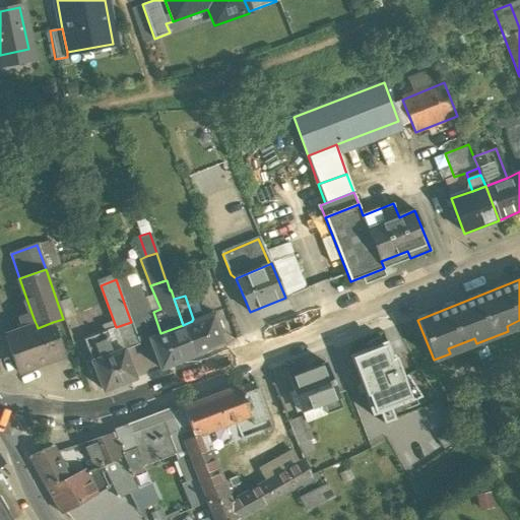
[(135,299),(124,303),(131,322),(132,325),(142,320),(135,299)]
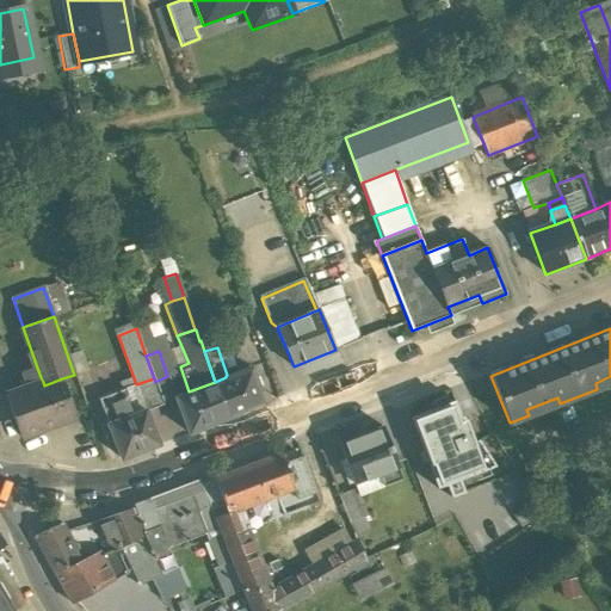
[(37,368),(25,372),(29,382),(41,377),(37,368)]
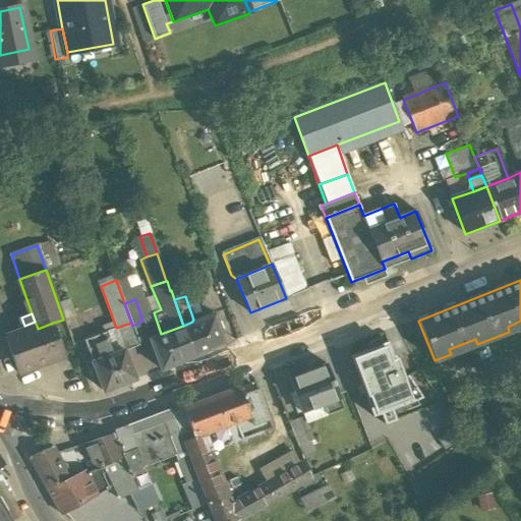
[(183,326),(194,356),(225,344),(214,313),(192,322),(183,326)]
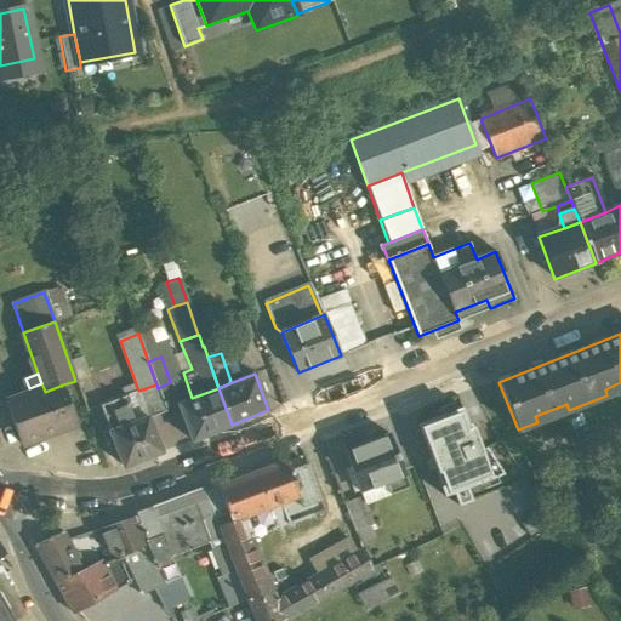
[(44,388),(6,400),(22,445),(24,444),(23,443),(74,425),(75,426),(78,425),(63,385),(45,392),(44,388)]
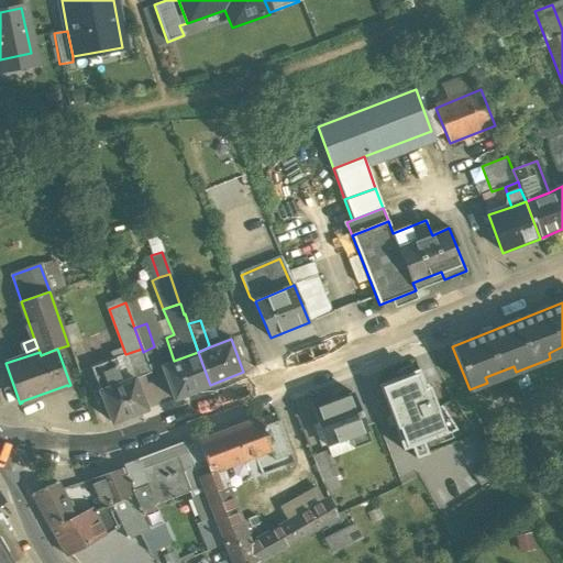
[(142,349),(125,354),(134,377),(134,378),(150,373),(143,352),(142,349)]
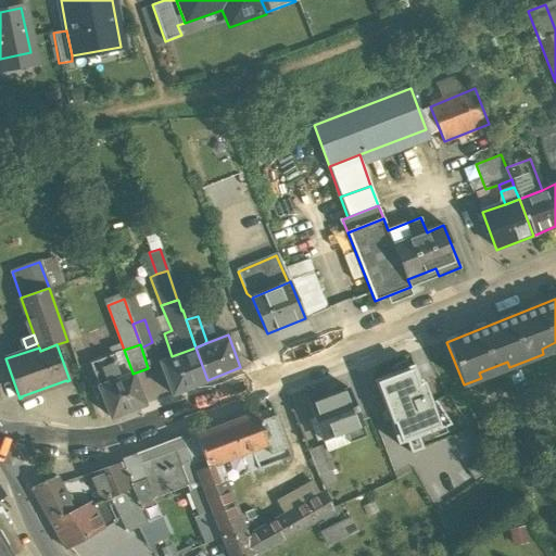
[(172,356),(160,362),(172,394),(207,380),(196,348),(172,356)]
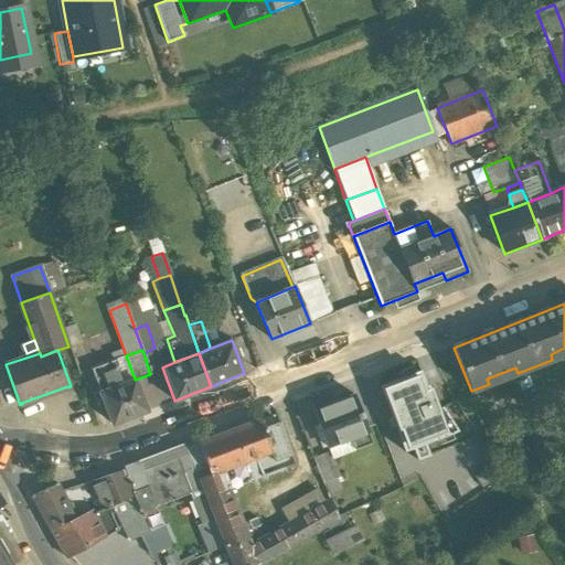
[(114,360),(91,369),(99,393),(124,383),(114,360)]
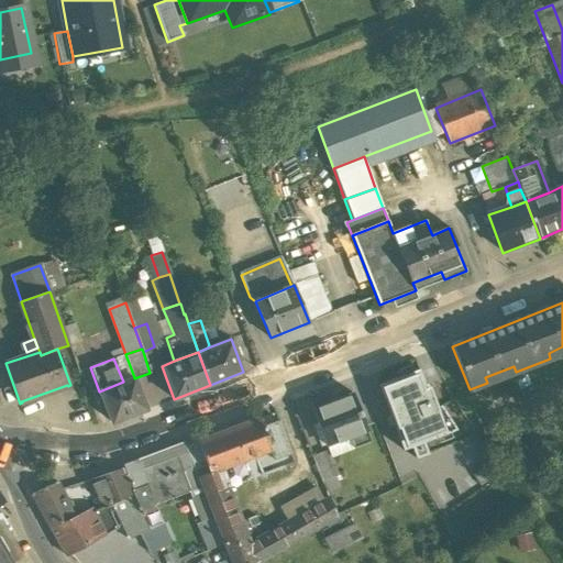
[(378,385),(404,450),(412,446),(417,459),(429,454),(424,442),(456,430),(441,406),(437,407),(427,384),(424,384),(419,370),(378,385)]
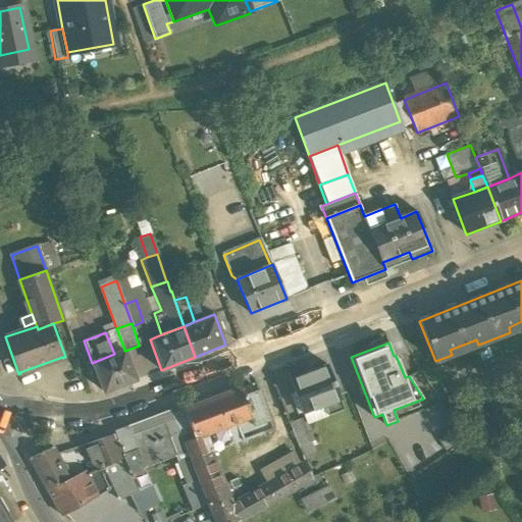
[(114,354),(92,363),(104,393),(136,379),(124,351),(124,350),(114,354)]
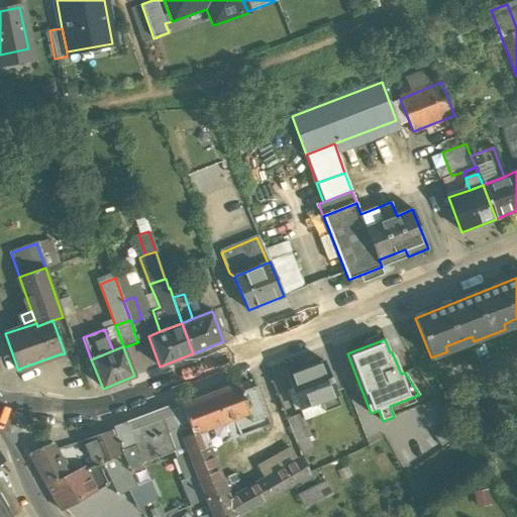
[(322,362),(286,376),(299,409),(335,395),(322,362)]
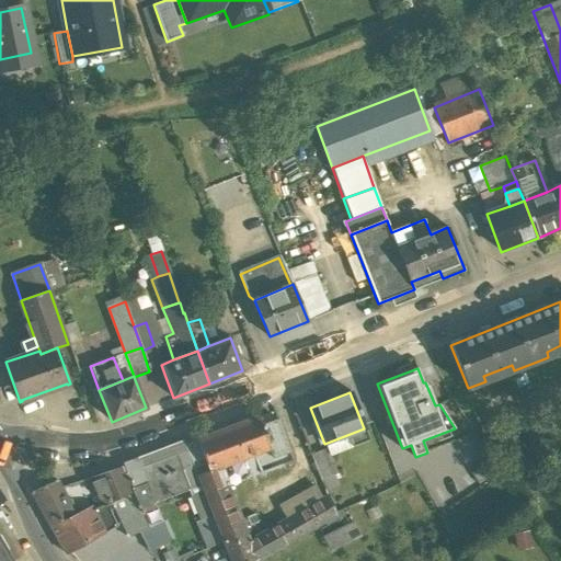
[(260,416),(197,439),(209,471),(196,476),(199,484),(204,494),(226,485),(292,461),(276,420),(263,425),(260,416)]
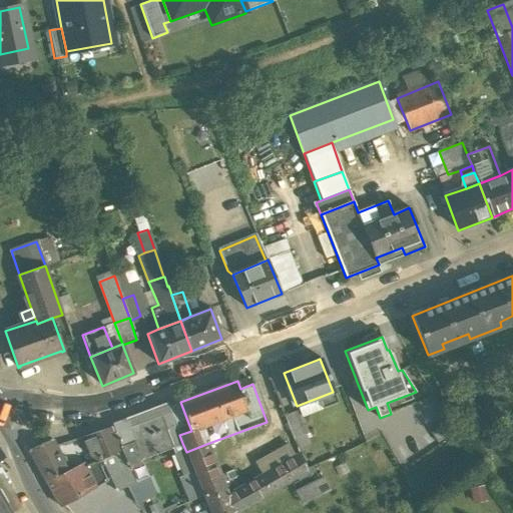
[(180,402),(168,407),(176,427),(179,435),(191,431),(180,402)]
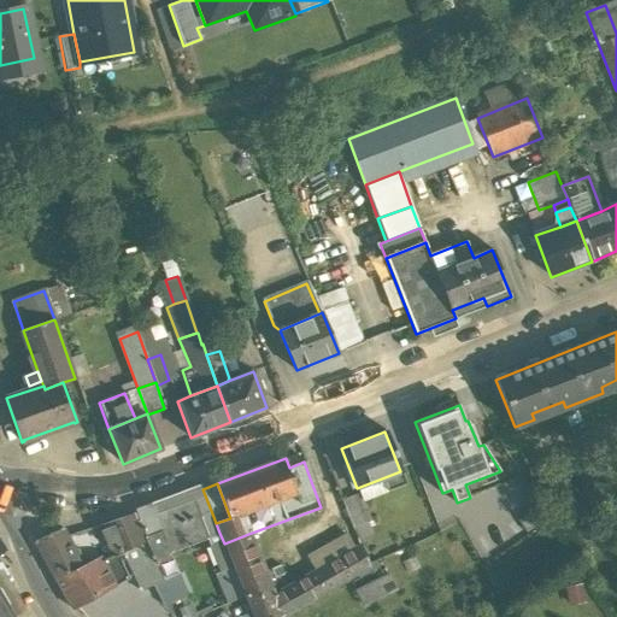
[(203,488),(192,492),(201,517),(212,513),(203,489),(203,488)]
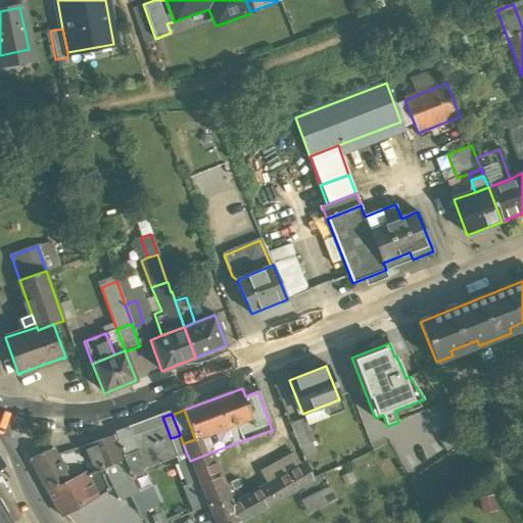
[(162,417),(129,430),(144,468),(186,452),(183,443),(180,435),(171,438),(162,417)]
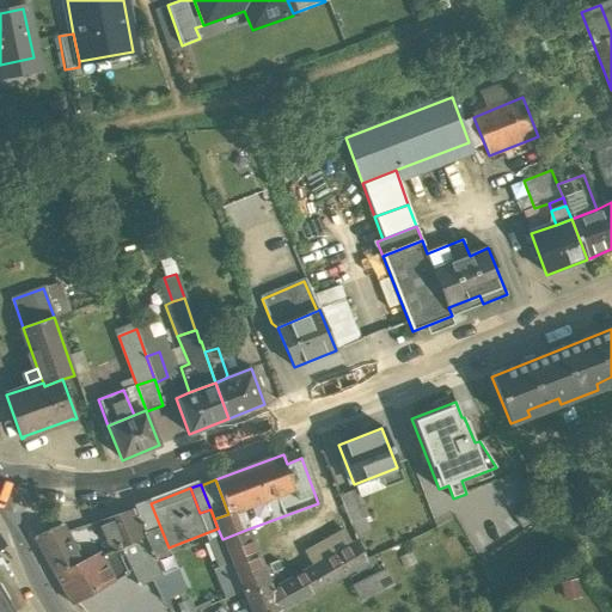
[(355,489),(340,495),(350,522),(366,515),(355,489)]
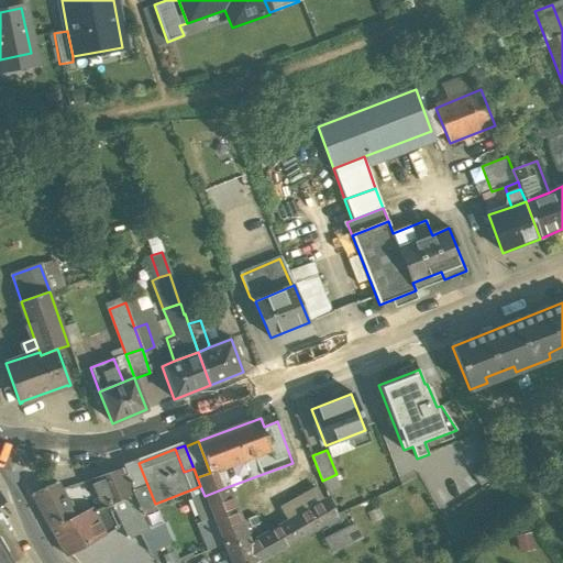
[(133,494),(111,504),(114,510),(129,540),(142,533),(143,538),(165,528),(155,504),(139,463),(123,468),(133,494)]
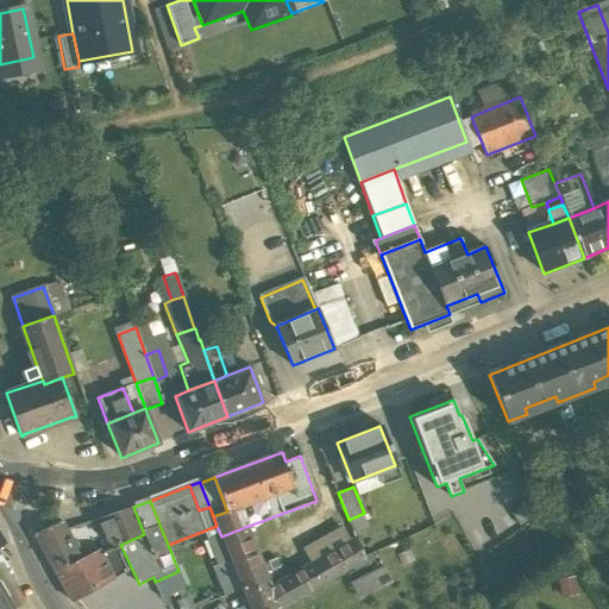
[(132,506),(100,519),(113,548),(120,545),(144,534),(133,507),(132,506)]
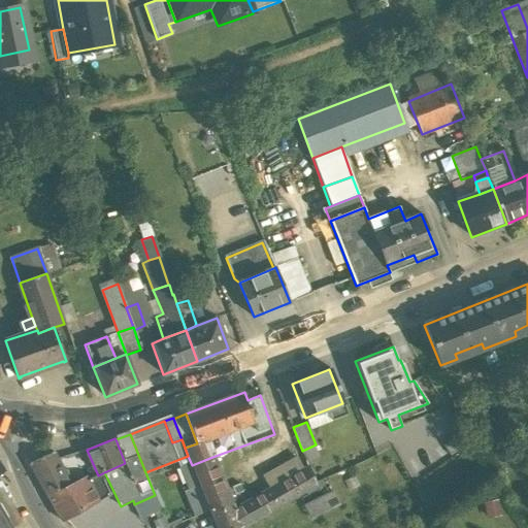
[(54,453),(29,464),(46,496),(70,485),(54,453)]
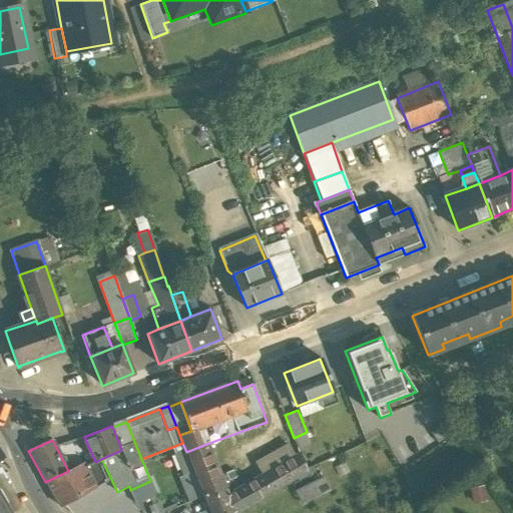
[(206,444),(186,452),(193,472),(203,496),(207,506),(229,497),(206,444)]
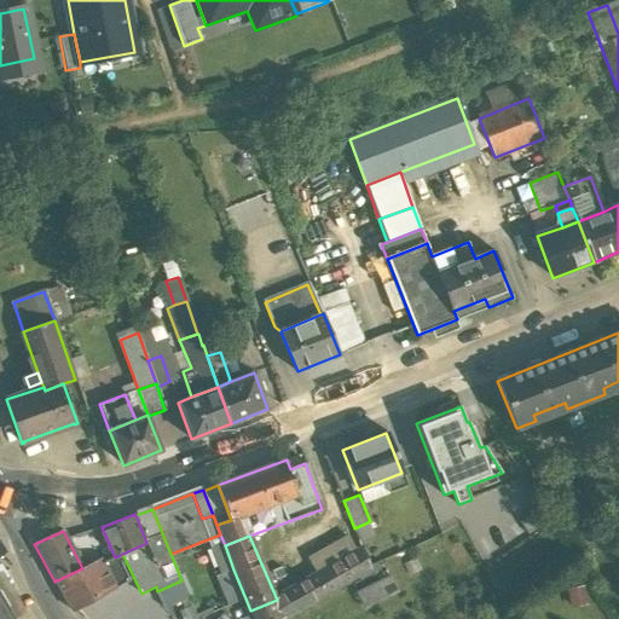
[(277,600),(250,611),(253,618),(281,618),(284,618),(359,574),(370,567),(363,549),(277,600)]
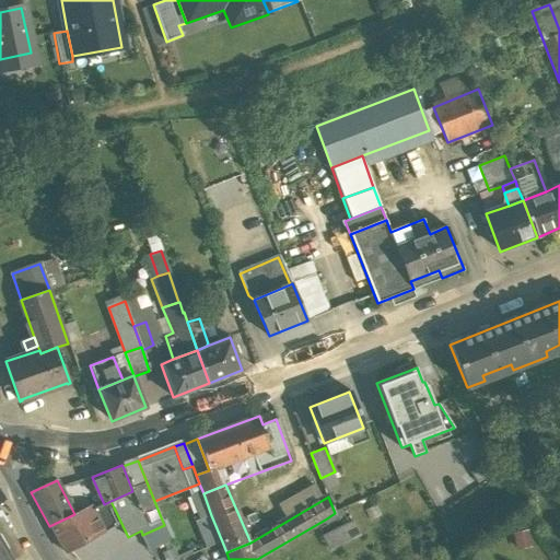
[(104,504),(92,509),(103,532),(117,525),(111,509),(114,508),(111,501),(104,504)]
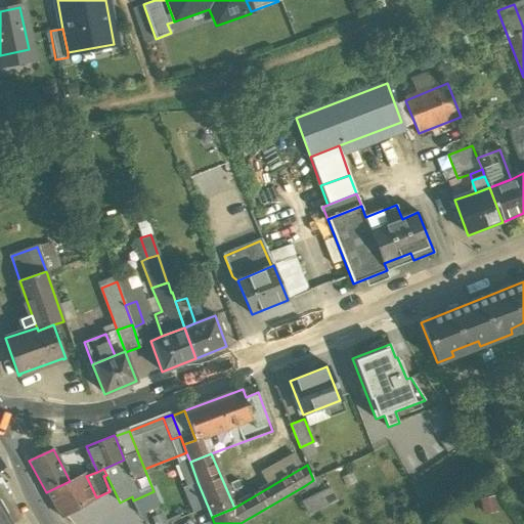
[(86,476),(70,481),(46,492),(53,505),(61,518),(96,497),(86,476)]
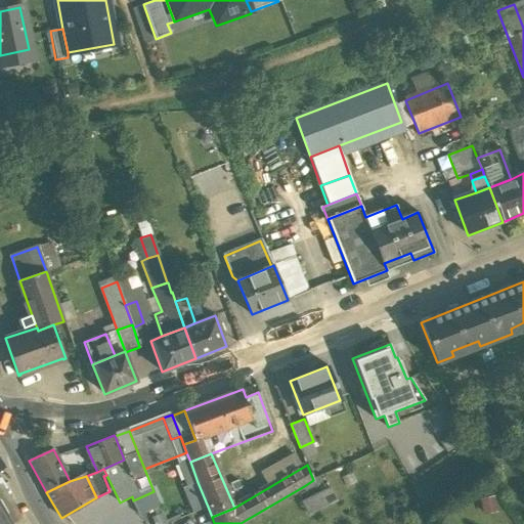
[(313,480),(304,486),(307,491),(322,482),(319,477),(313,480)]
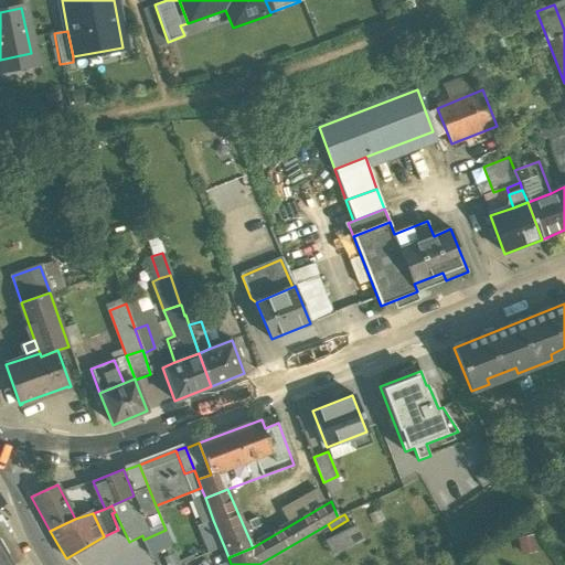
[(224,546),(213,520),(206,522),(210,533),(205,534),(212,552),(224,546)]
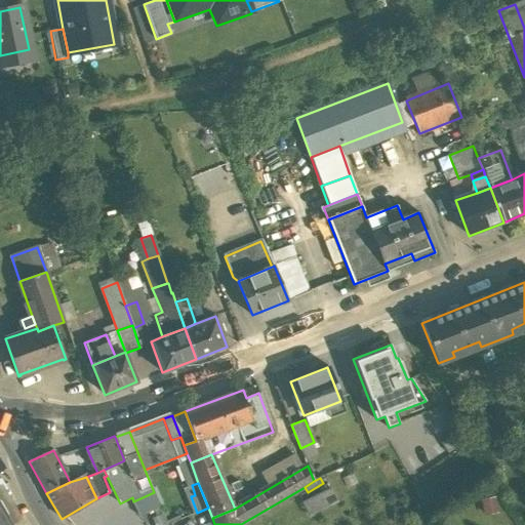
[(330,488),(303,503),(310,516),(337,501),(330,488)]
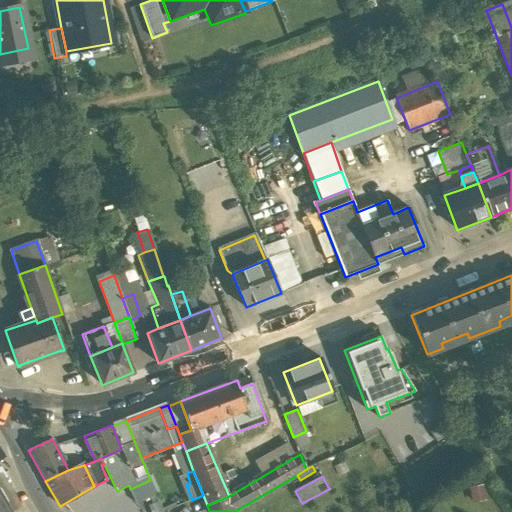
[(150,480),(130,489),(136,503),(156,494),(150,480)]
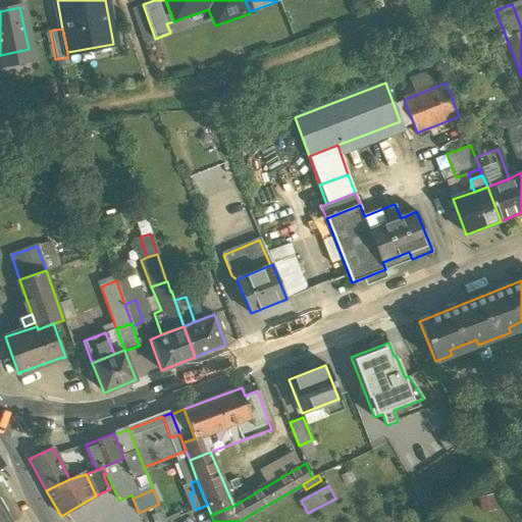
[(0,521),(12,521),(0,500),(0,521)]
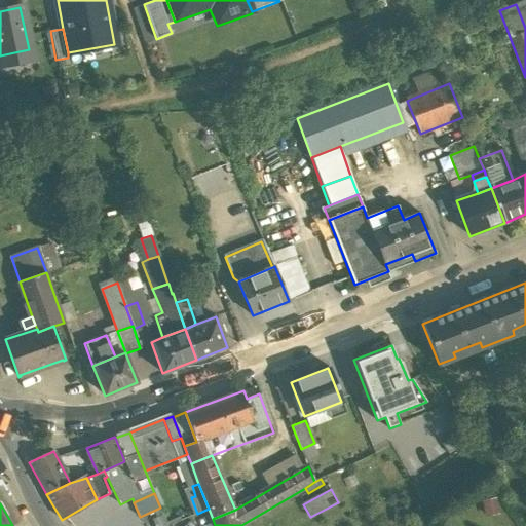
[(168,525),(164,516),(153,521),(155,525),(168,525)]
